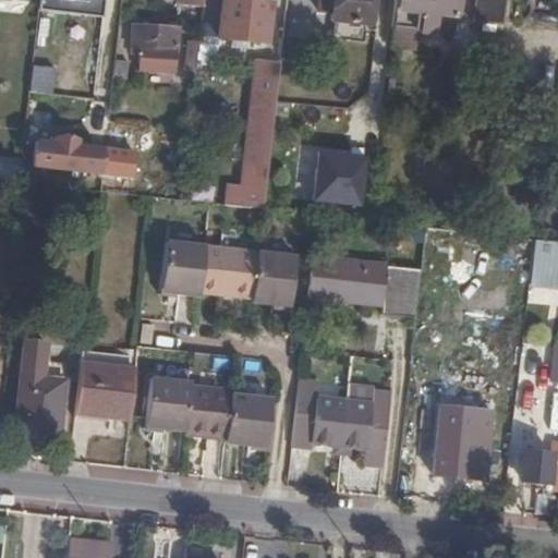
[(100,12),(102,0),(44,0),(44,2),(100,12)]
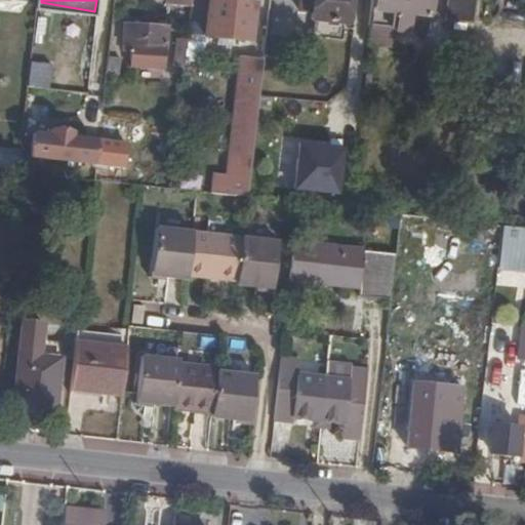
[(193,8),(194,0),(170,0),(170,5),(193,8)]
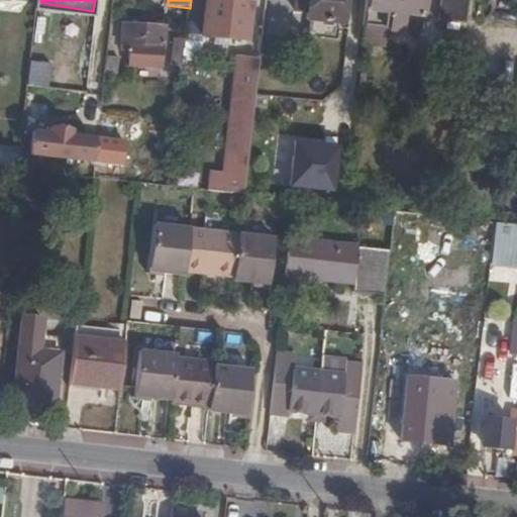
[(345,26),(347,0),(299,0),(298,15),(310,16),(309,39),(340,41),(341,32),(350,33),(350,26),(345,26)]
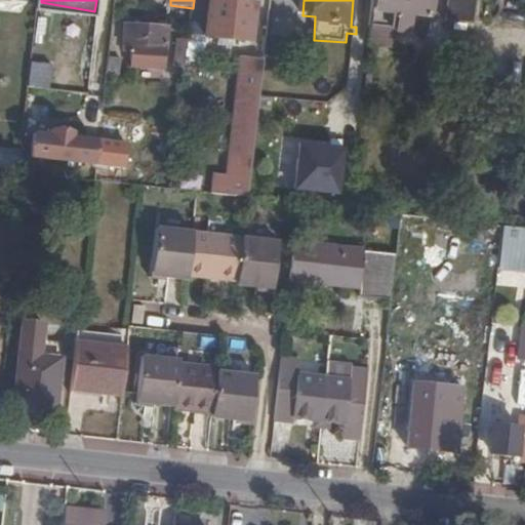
[(435,0),(375,0),(367,72),(393,74),(396,56),(426,59),(428,43),(430,43),(435,0)]
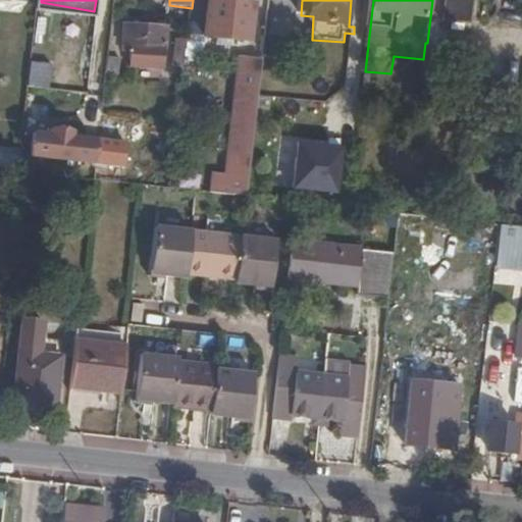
[(473,27),(476,0),(448,0),(446,23),(473,27)]
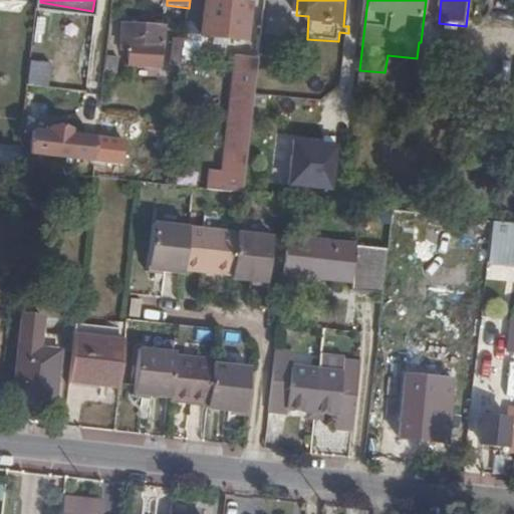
[(202,43),(246,44),(246,7),(202,7),(202,43)]
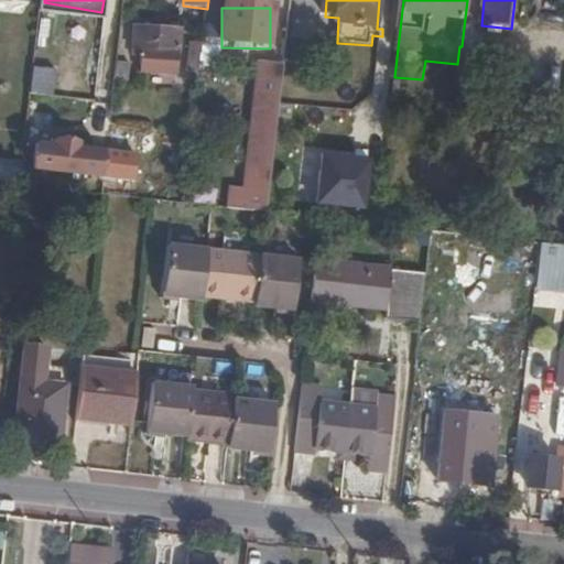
[(143,74),(177,75),(179,25),(133,25),(133,51),(143,51),(143,74)]
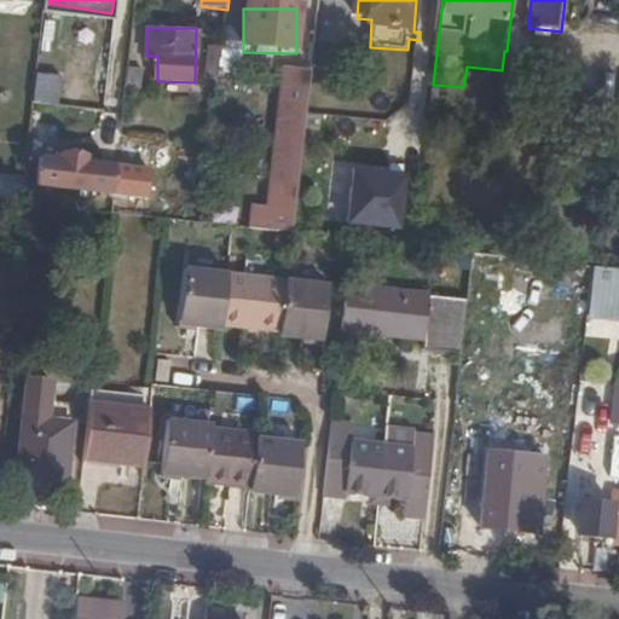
[(238,68),(243,42),(225,40),(220,65),(238,68)]
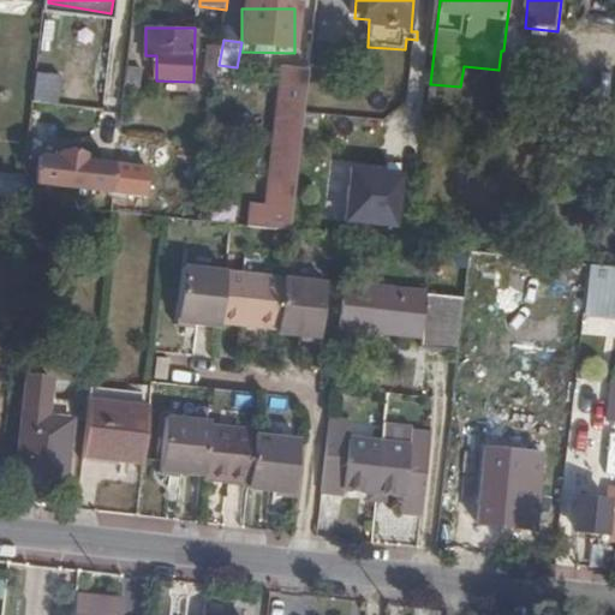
[(228,226),(291,233),(311,71),(293,70),(275,208),(266,212),(231,208),(228,226)]
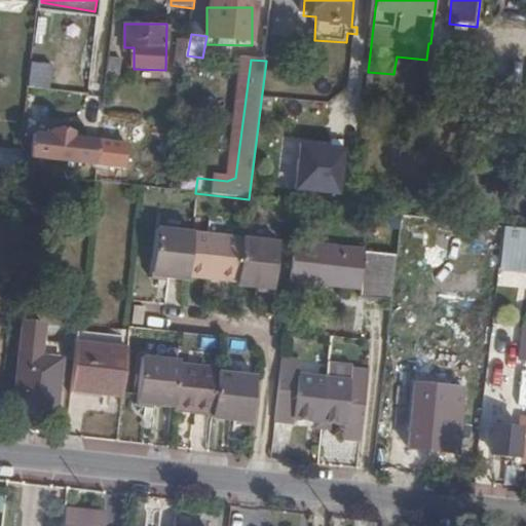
[(30,61),(28,84),(49,86),(50,62),(30,61)]
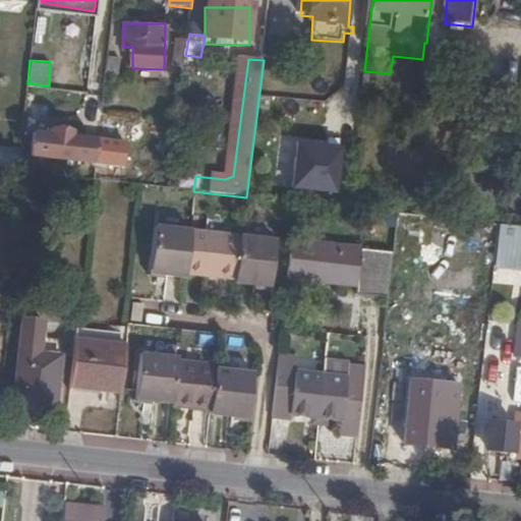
[(33,157),(83,162),(83,157),(88,157),(89,141),(73,140),(74,131),(52,129),(52,135),(35,133),(33,157)]
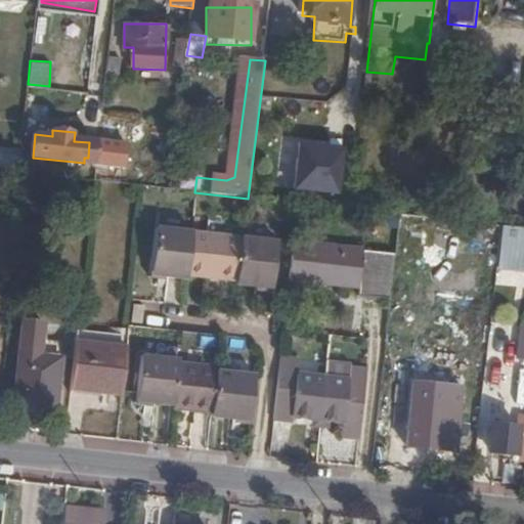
[(279,137),(277,189),(341,191),(343,140),(279,137)]
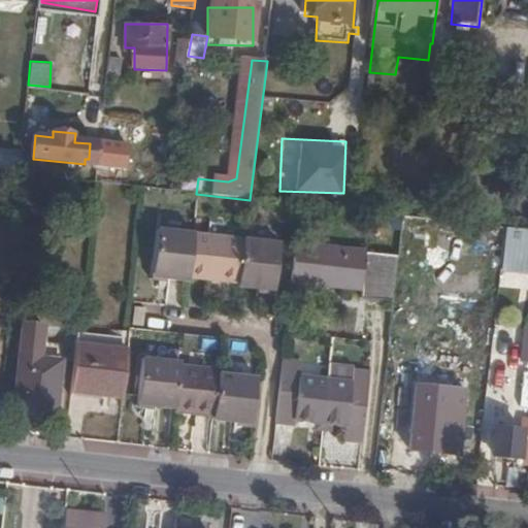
[(0,171),(21,174),(23,153),(0,151),(0,171)]
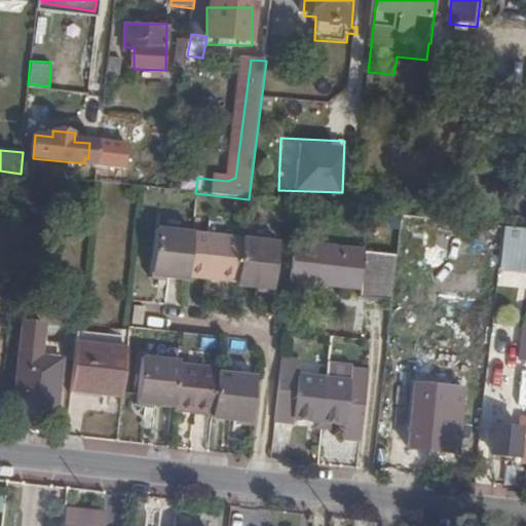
[(96,165),(95,180),(120,182),(122,167),(96,165)]
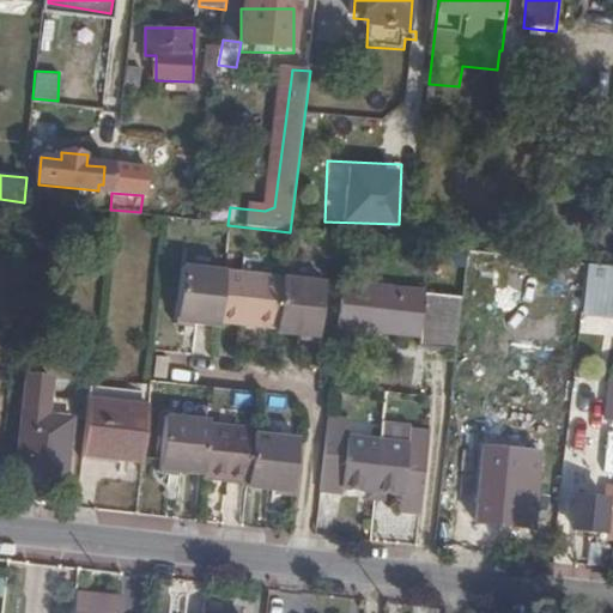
[(217,206),(214,224),(228,225),(230,207),(217,206)]
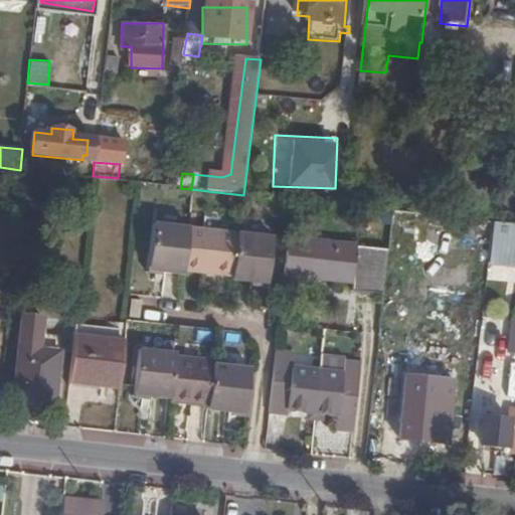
[(490,267),(514,268),(514,222),(492,221),(490,267)]
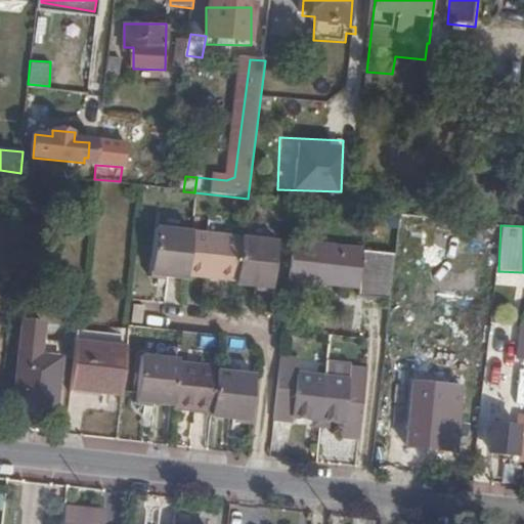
[(190,276),(195,234),(157,230),(153,272),(169,273),(168,277),(190,279),(190,276)]
